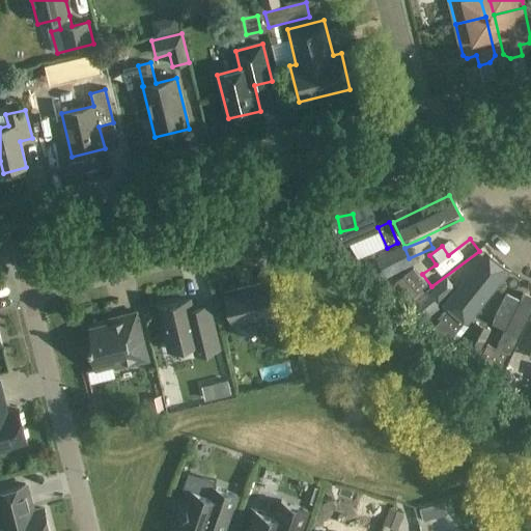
[(398,250),(375,262),(385,281),(407,269),(398,250)]
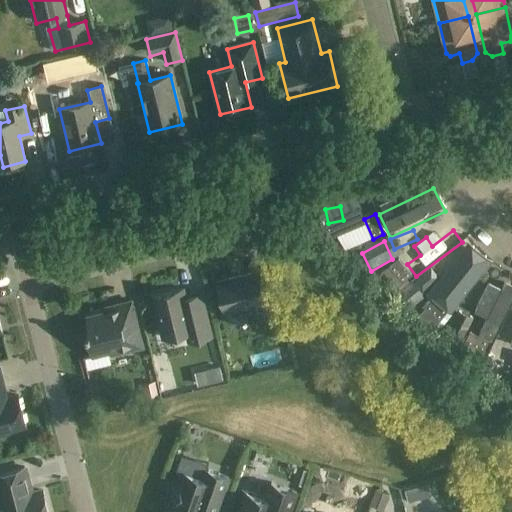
[(422,303),(446,322),(493,264),(469,245),(422,303)]
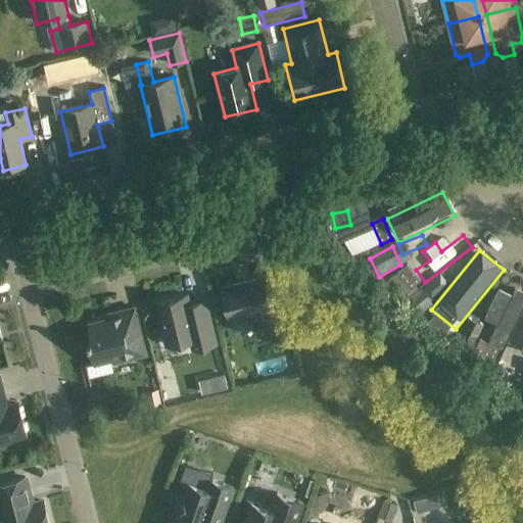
[(421,282),(408,266),(389,280),(402,296),(421,282)]
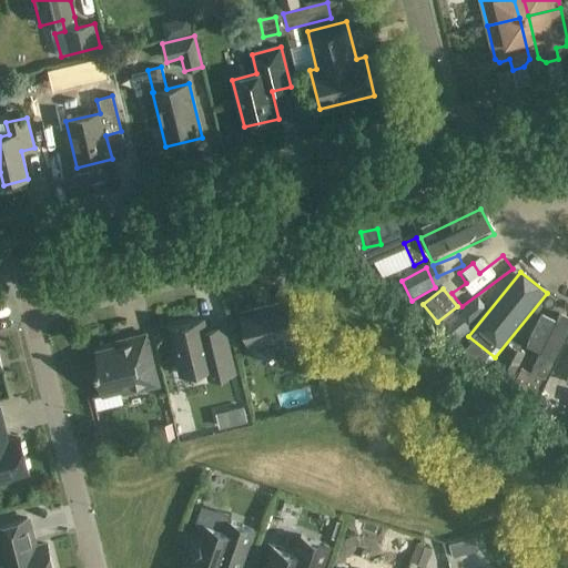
[(292,323),(286,301),(241,313),(250,347),(283,338),(288,357),(315,351),(307,320),(292,323)]
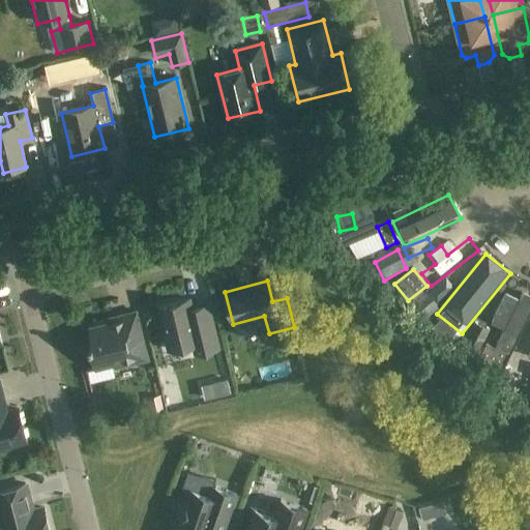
[(443,303),(430,289),(411,305),(424,320),(443,303)]
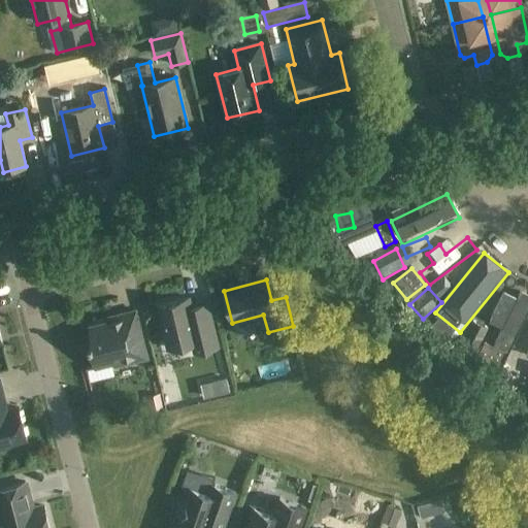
[(489,329),(515,341),(527,312),(527,299),(521,296),(520,298),(506,292),(489,329)]
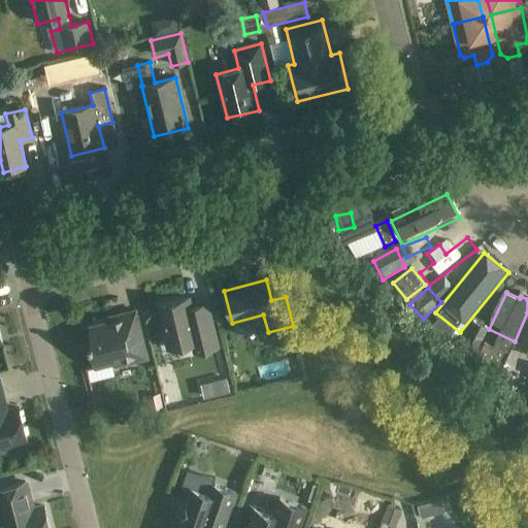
[(218,348),(211,321),(207,303),(191,307),(189,298),(158,305),(168,350),(198,342),(200,352),(218,348)]
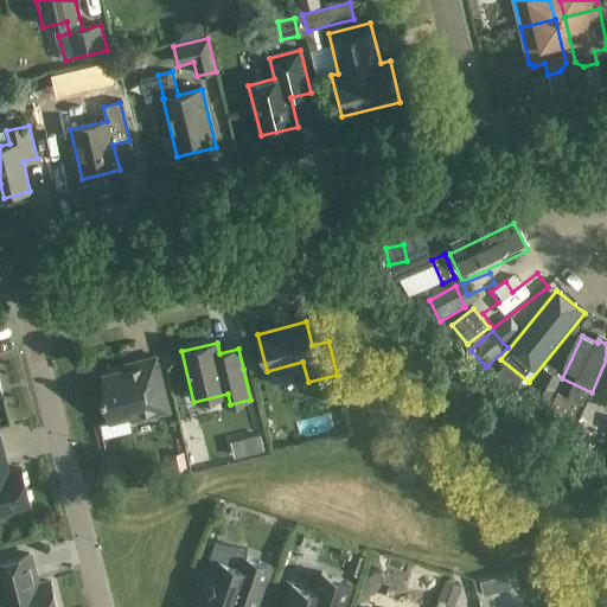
[(170,413),(157,358),(139,362),(140,366),(102,376),(107,394),(102,395),(108,423),(129,417),(131,422),(170,413)]
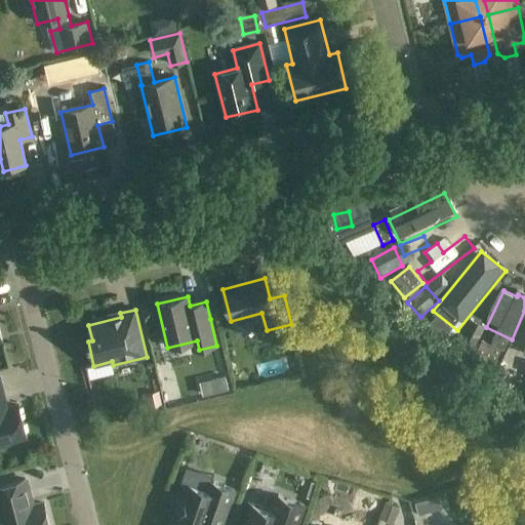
[(485,326),(471,319),(458,342),(473,350),(485,326)]
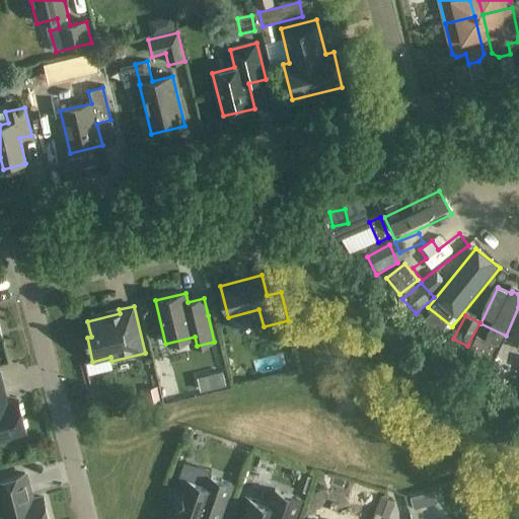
[(223,373),(209,376),(213,389),(226,385),(223,373)]
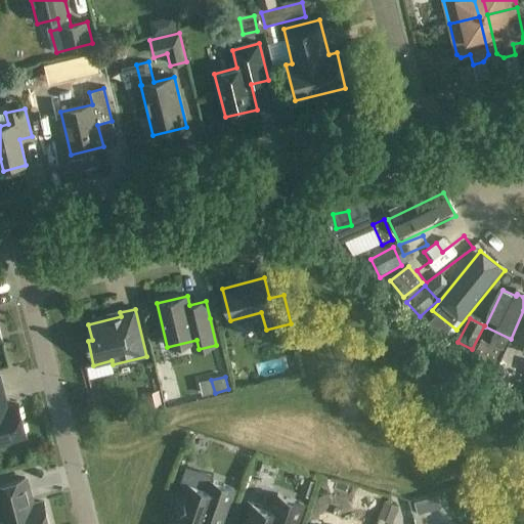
[(5,403),(0,382),(0,443),(27,437),(18,405),(3,409),(2,404),(5,403)]
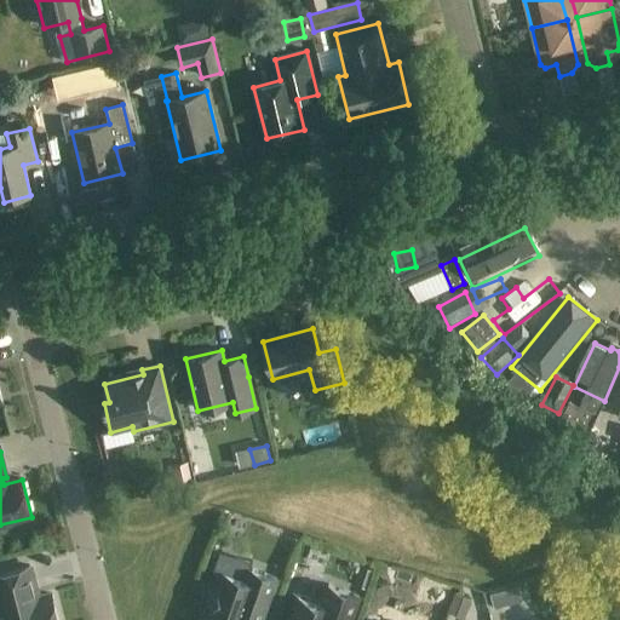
[(326,584),(337,557),(315,549),(304,577),(326,584)]
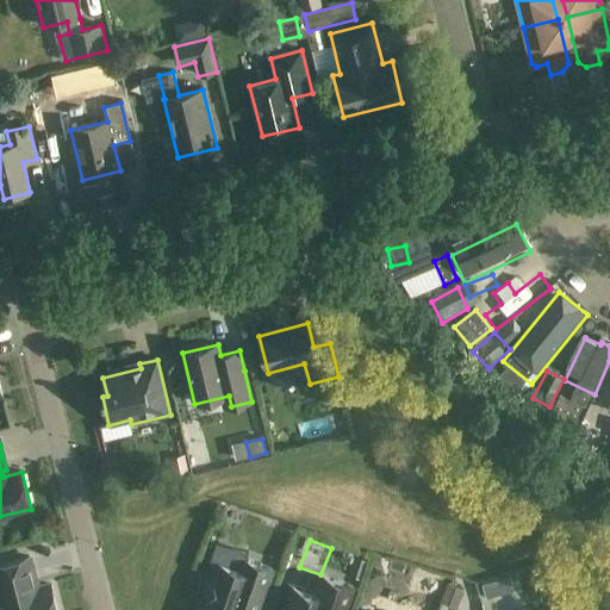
[(37,590),(29,558),(0,565),(0,584),(4,598),(0,598),(0,601),(2,609),(57,609),(51,586),(37,590)]
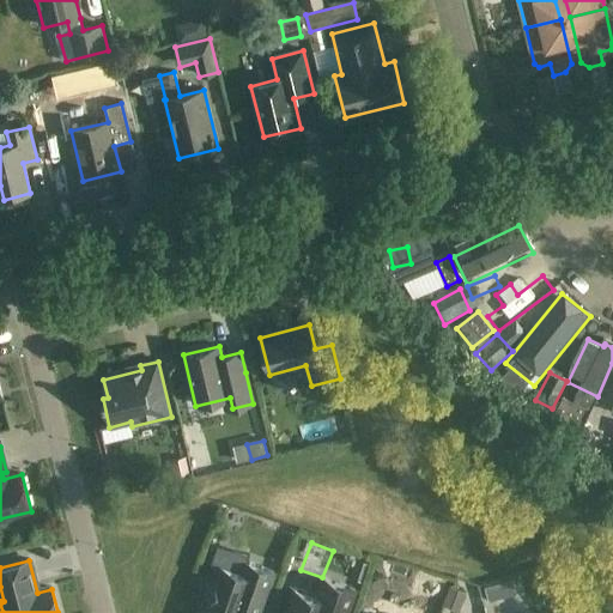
[(260,612),(274,574),(246,563),(241,574),(218,566),(201,612),(260,612)]
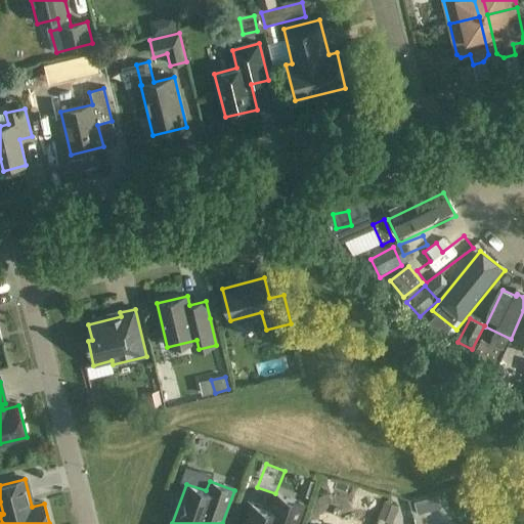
[(297,523),(304,505),(277,495),(271,511),(248,503),(239,523),(297,523)]
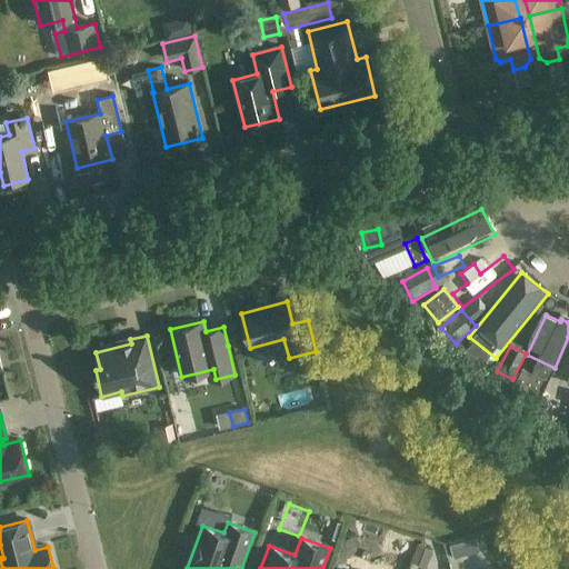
[(462,542),(448,547),(452,560),(466,556),(462,542)]
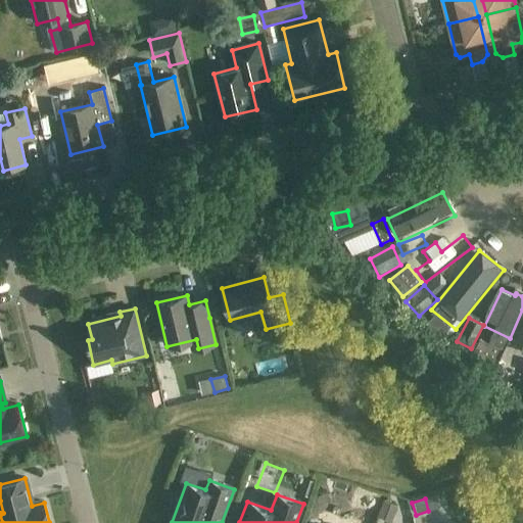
[(397,507),(383,501),(377,516),(392,522),(397,507)]
